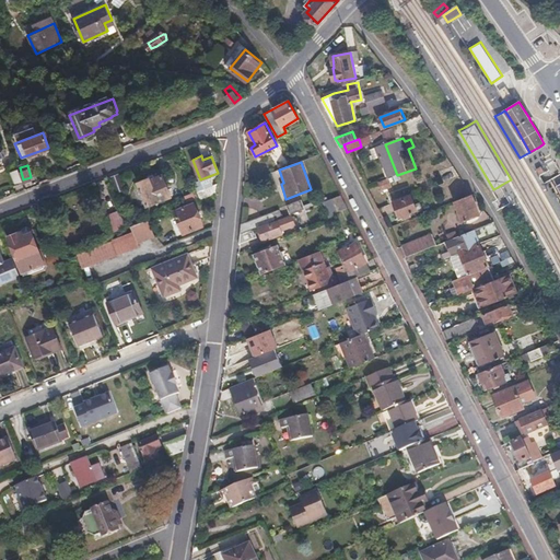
[(16,185),(23,183),(20,171),(13,173),(16,185)]
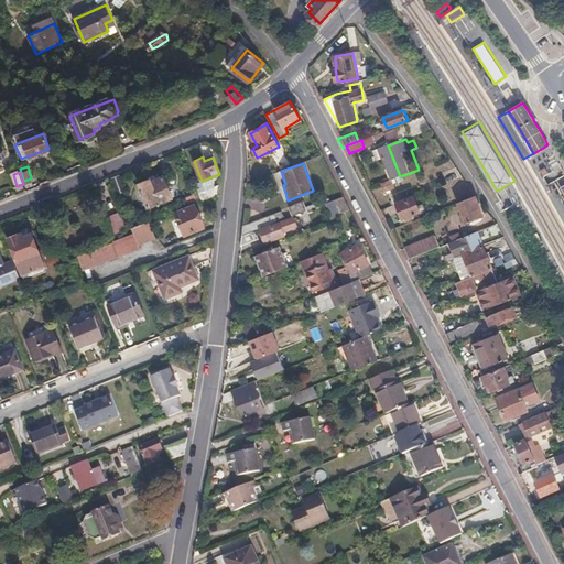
[(114,179),(119,193),(127,190),(120,175),(114,179)]
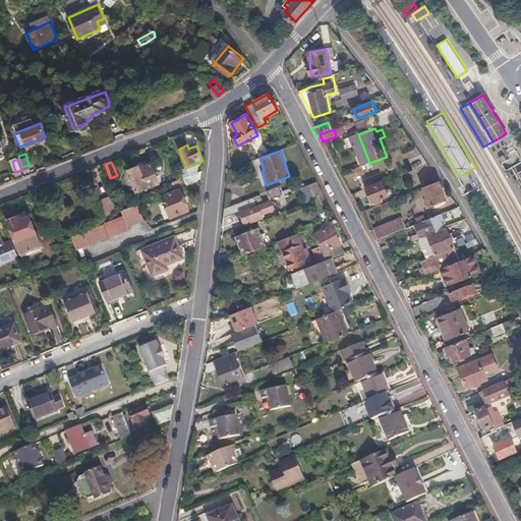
[(160,182),(153,162),(140,167),(139,166),(129,170),(137,191),(160,182)]
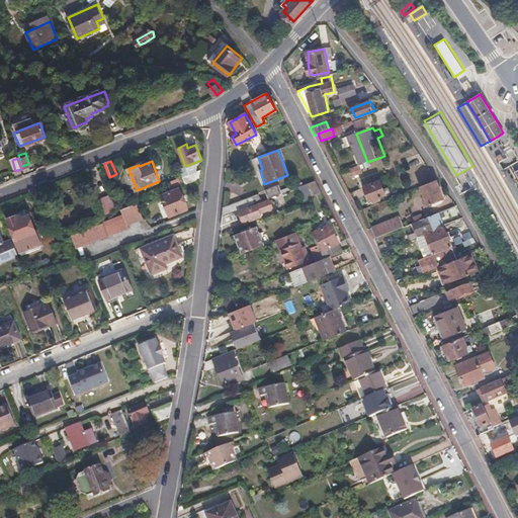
[(347,169),(349,177),(360,173),(358,165),(347,169)]
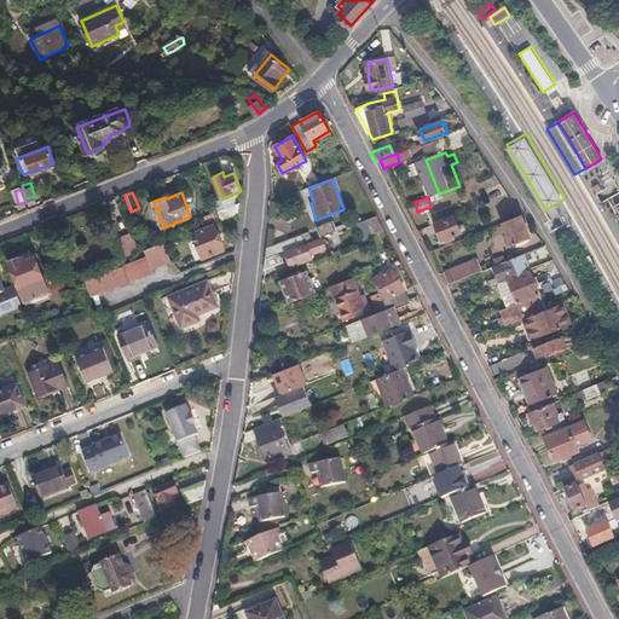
[(239,213),(241,202),(218,212),(221,220),(239,213)]
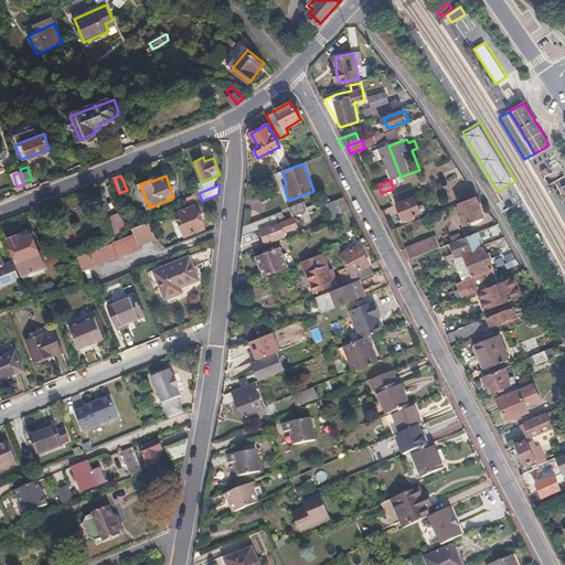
[(423,211),(416,196),(400,203),(405,217),(407,216),(408,219),(414,216),(414,214),(423,211)]
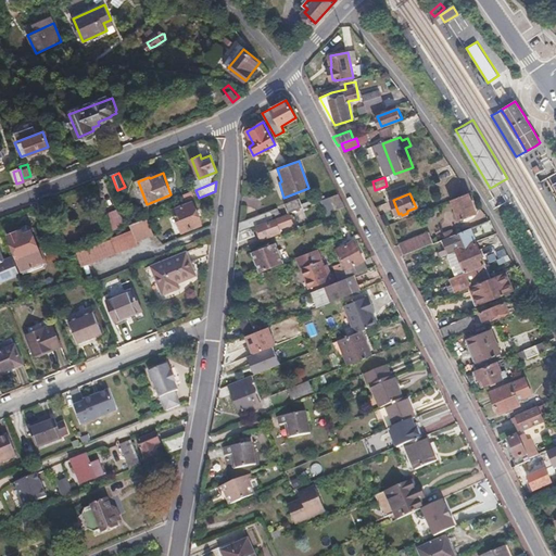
[(478,213),(469,193),(453,200),(460,218),(478,213)]
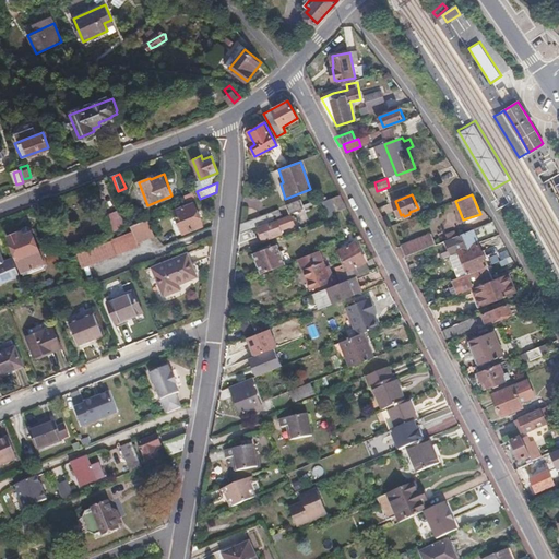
[(328,214),(341,213),(339,203),(341,202),(340,197),(325,199),(328,214)]
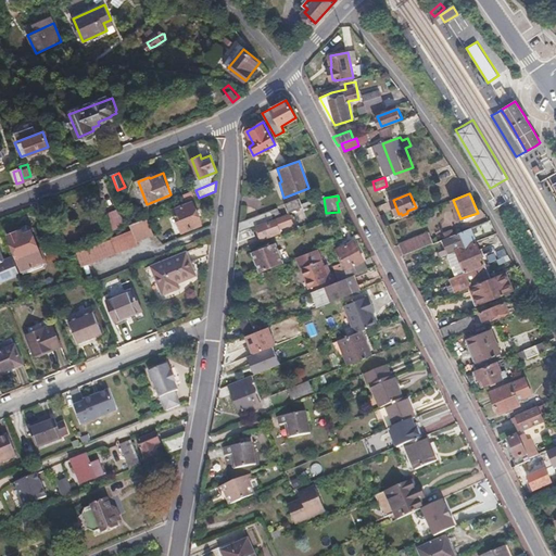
[(287,203),(290,211),(303,206),(300,199),(287,203)]
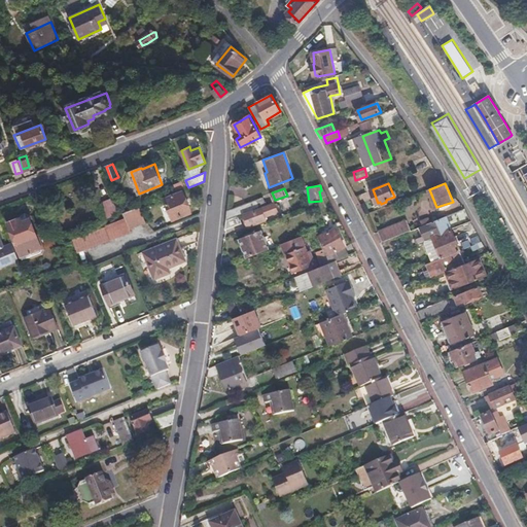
[(190,213),(182,191),(165,199),(173,219),(190,213)]
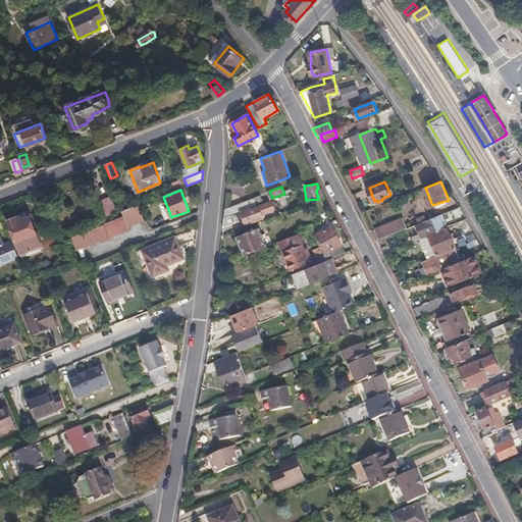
[(118,212),(112,195),(99,201),(106,217),(118,212)]
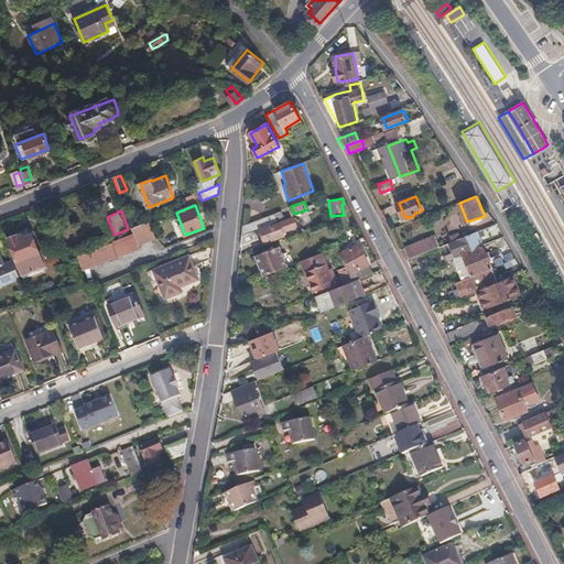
[(277,221),(273,214),(242,225),(241,235),(255,230),(259,228),(271,224),(277,221)]
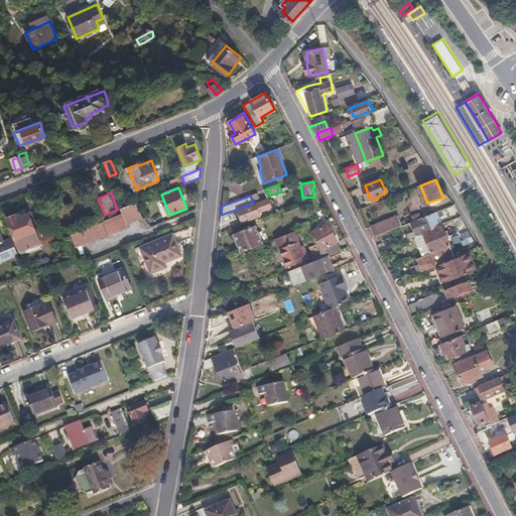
[(260,216),(259,212),(270,208),(268,201),(249,208),(248,205),(237,209),(242,222),(260,216)]
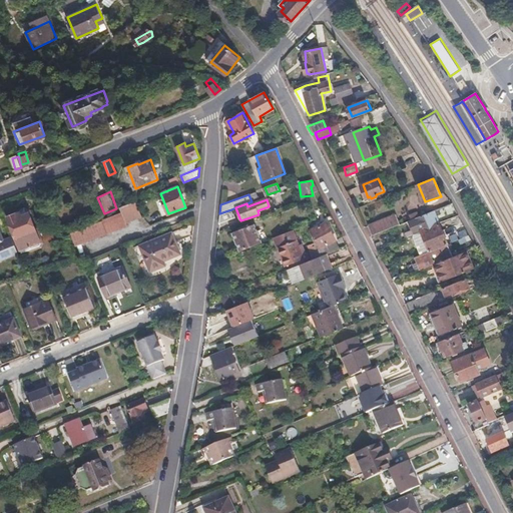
[(127,227),(126,221),(140,215),(135,201),(120,207),(123,214),(71,234),(75,247),(127,227)]
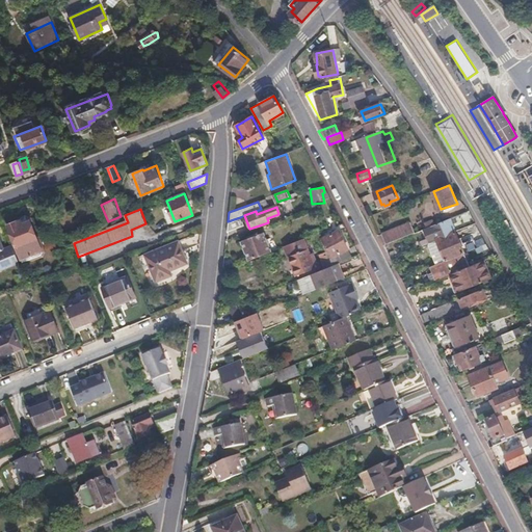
[(43,251),(36,237),(30,218),(25,217),(8,223),(22,259),(43,251)]
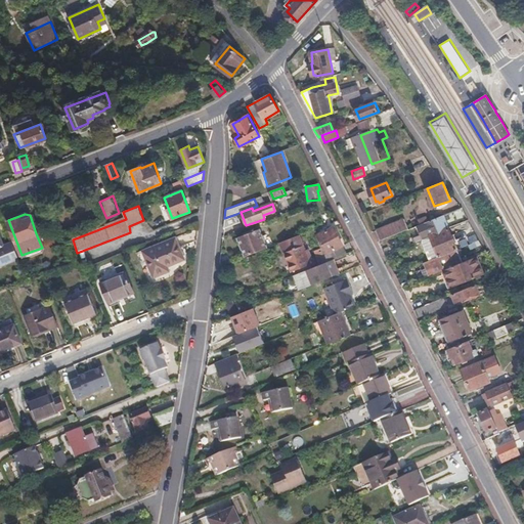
[(238,222),(236,214),(224,218),(223,228),(238,222)]
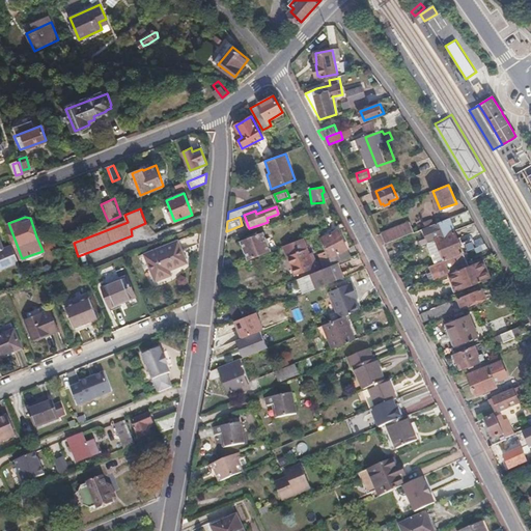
[(437,239),(455,231),(449,218),(423,228),(428,243),(437,239)]
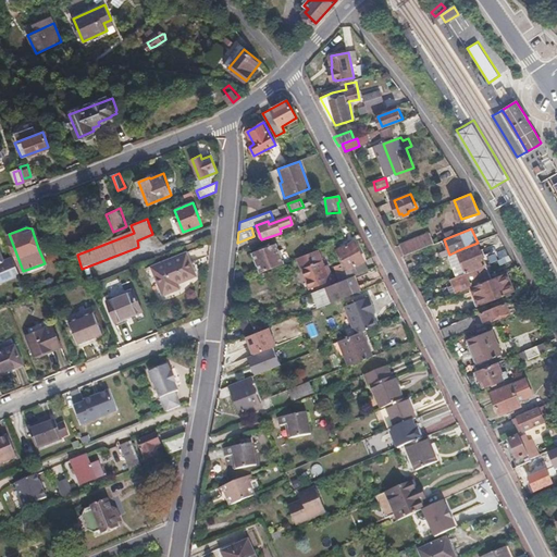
[(405,256),(435,243),(431,233),(400,244),(405,256)]
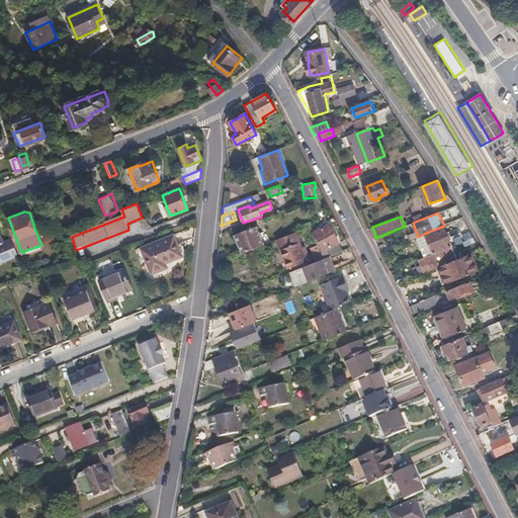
[(340,243),(331,224),(316,232),(325,250),(340,243)]
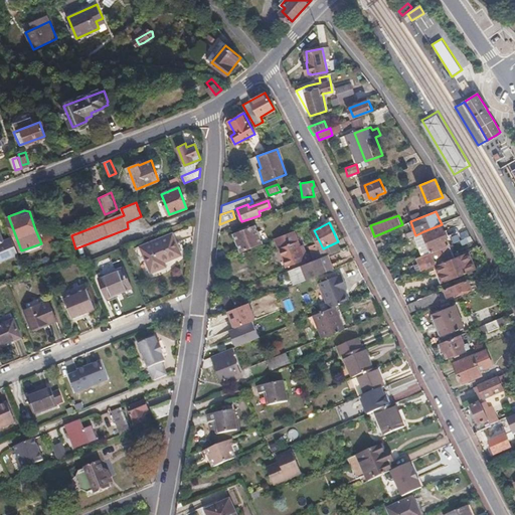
[(455,256),(442,224),(423,231),(432,251),(418,258),(423,270),(437,265),(455,256)]
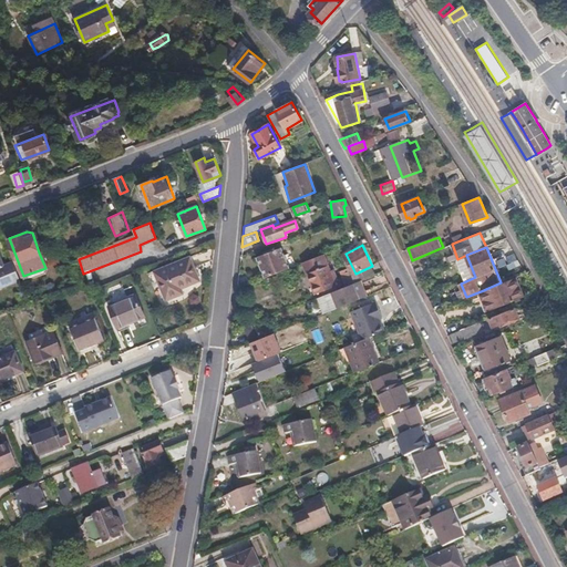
[(289,268),(280,248),(257,257),(265,278),(289,268)]
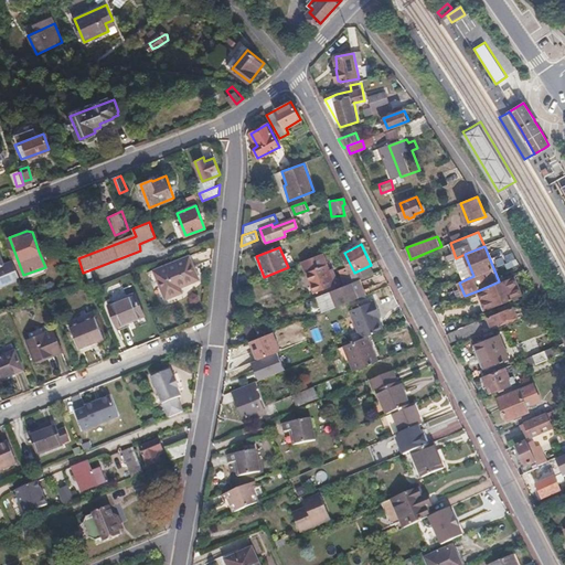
[(336,285),(323,254),(302,262),(315,294),(336,285)]
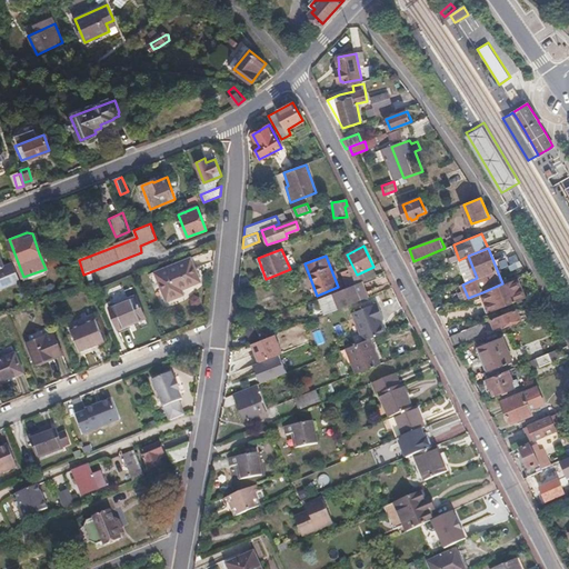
[(182,289),(200,281),(191,258),(156,271),(168,299),(185,292),(182,289)]
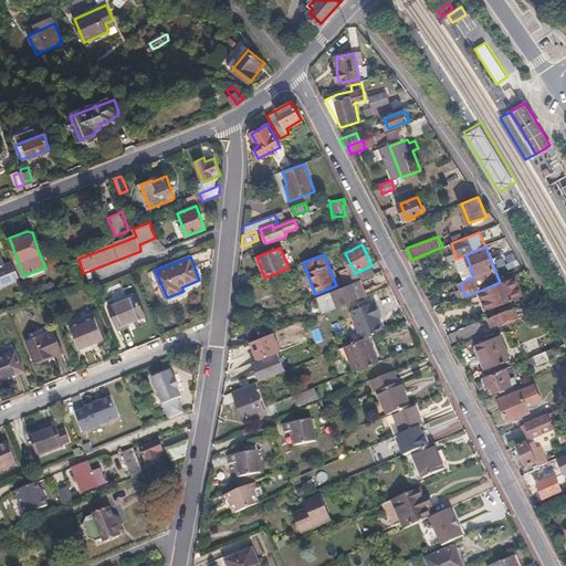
[(0,275),(17,270),(14,264),(0,269),(0,275)]
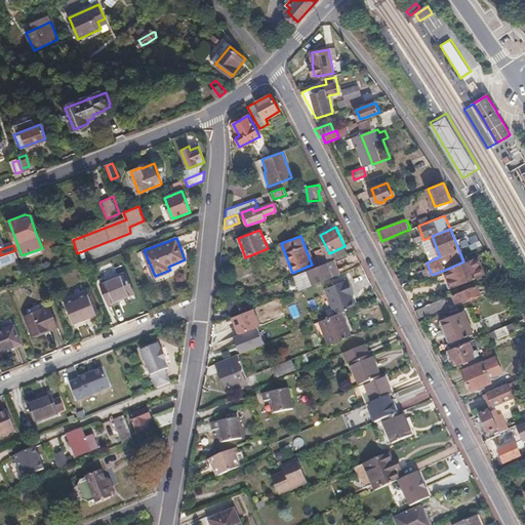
[(17,250),(0,256),(0,261),(2,266),(21,259),(17,250)]
